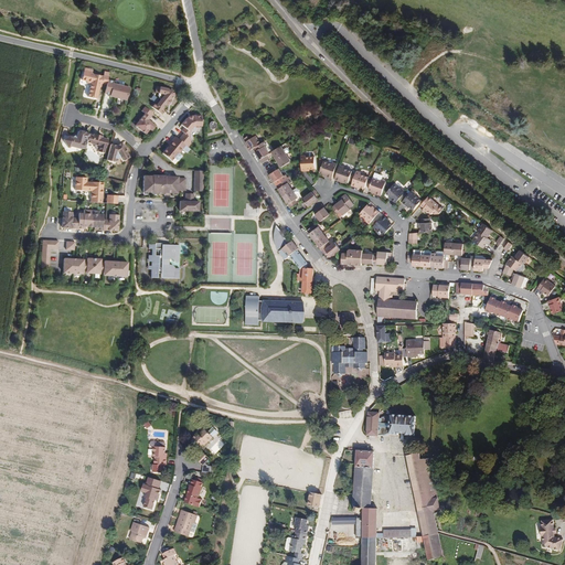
[(106,71),(100,70),(102,66),(96,65),(96,66),(85,64),(76,63),(74,71),(81,72),(80,74),(84,75),(82,87),(91,89),(93,76),(94,73),(95,73),(99,74),(98,84),(104,85),(103,86),(120,89),(123,77),(106,74),(106,71)]
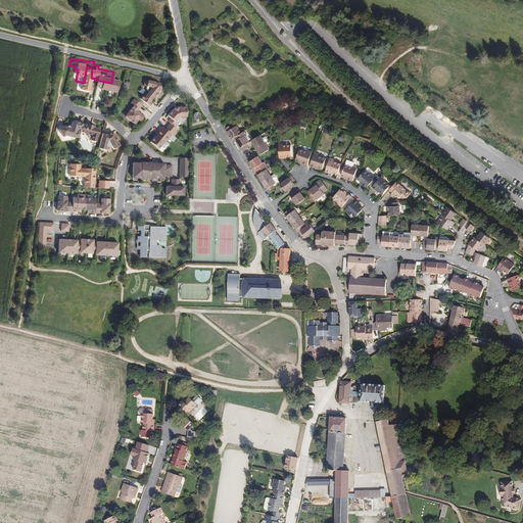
[(131,93),(128,90),(125,94),(128,96),(123,103),(124,103),(120,108),(129,115),(132,110),(134,112),(138,107),(131,102),(131,103),(129,102),(131,99),(132,100),(135,96),(140,100),(145,93),(143,92),(147,87),(150,84),(150,83),(154,78),(152,75),(148,74),(148,73),(138,70),(137,76),(140,77),(139,79),(140,81),(141,83),(138,87),(136,86),(131,93)]
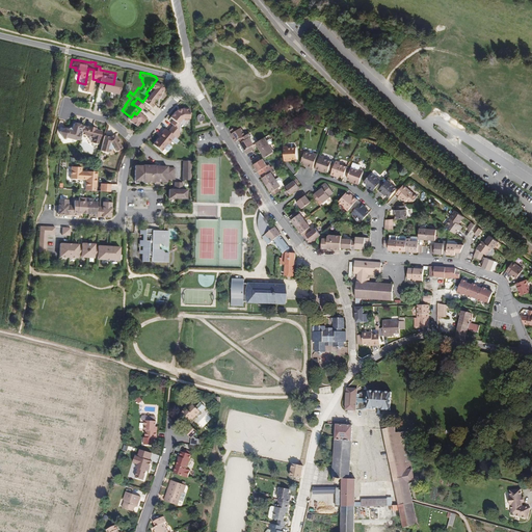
[(130,98),(127,96),(117,107),(122,110),(126,105),(125,105),(130,98)]
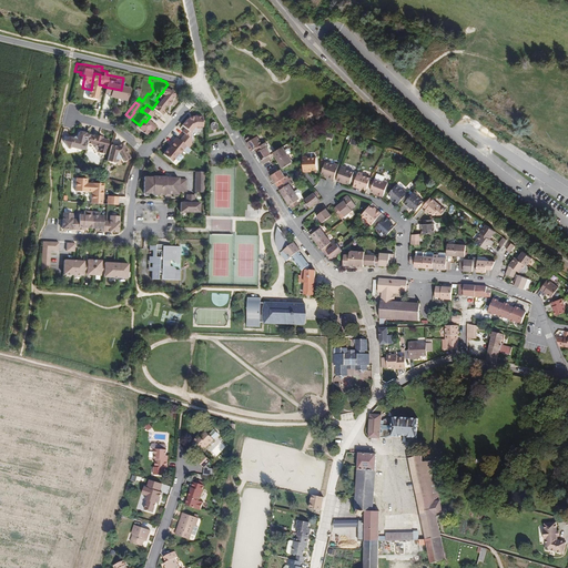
[(185,130),(183,133),(183,134),(185,135),(180,142),(176,140),(170,148),(168,150),(169,151),(164,156),(173,164),(175,161),(180,164),(184,159),(180,155),(186,148),(189,150),(192,145),(192,142),(192,141),(190,139),(192,137),(192,135),(190,134),(193,130),(196,128),(202,128),(202,118),(201,118),(201,117),(200,114),(195,114),(194,117),(194,118),(193,118),(192,119),(191,118),(188,120),(189,121),(186,121),(182,128),(185,130)]
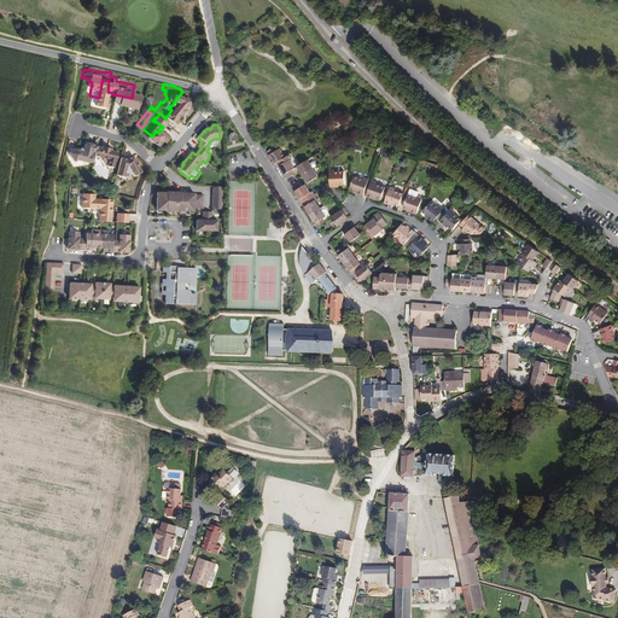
[(88,155),(89,147),(98,150),(98,152),(100,155),(103,156),(101,157),(109,158),(110,152),(111,152),(112,144),(108,143),(105,143),(106,140),(97,138),(97,140),(92,139),(92,138),(88,136),(88,135),(82,134),(80,135),(77,143),(76,140),(74,141),(70,141),(64,145),(69,153),(73,152),(83,155),(83,153),(88,155)]
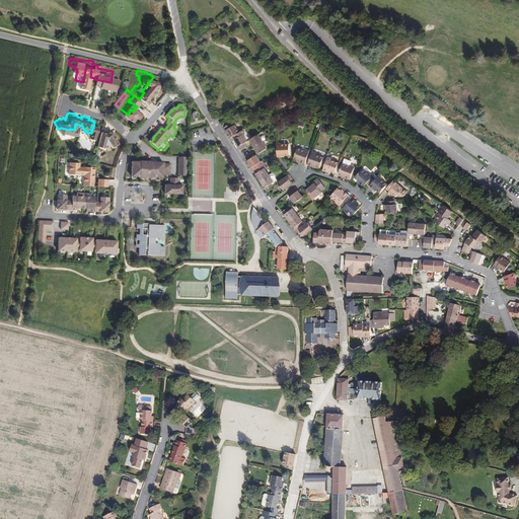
[(225,118),(219,121),(220,124),(219,125),(225,133),(231,129),(233,127),(229,119),(227,121),(225,118)]
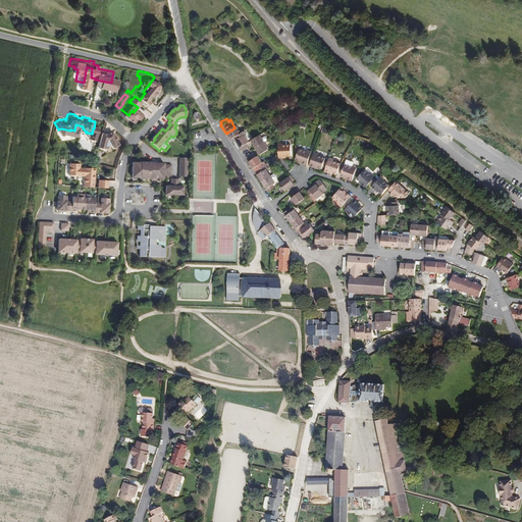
[(235,127),(232,129),(235,132),(230,135),(235,142),(242,138),(244,136),(240,129),(241,127),(239,124),(235,127)]
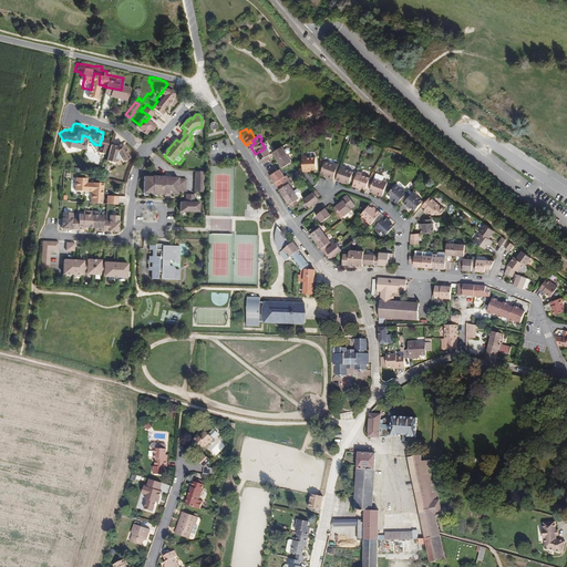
[(111,140),(105,138),(102,155),(107,156),(109,152),(113,153),(116,151),(119,154),(124,151),(117,138),(113,141),(113,138),(111,140)]
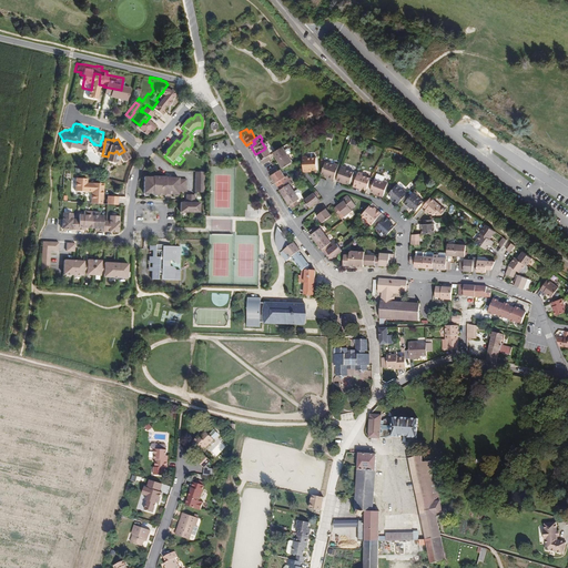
[(277,140),(269,146),(273,154),(282,149),(285,146),(285,144),(284,141),(282,141),(280,143),(277,140)]
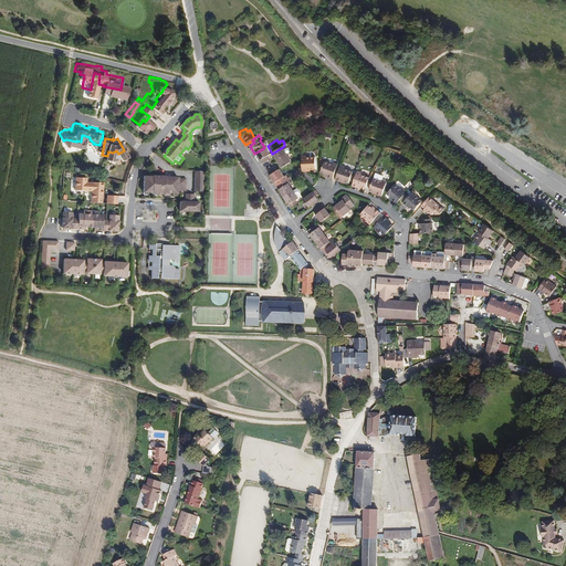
[(272,154),(271,154),(276,161),(285,156),(281,148),(272,154)]
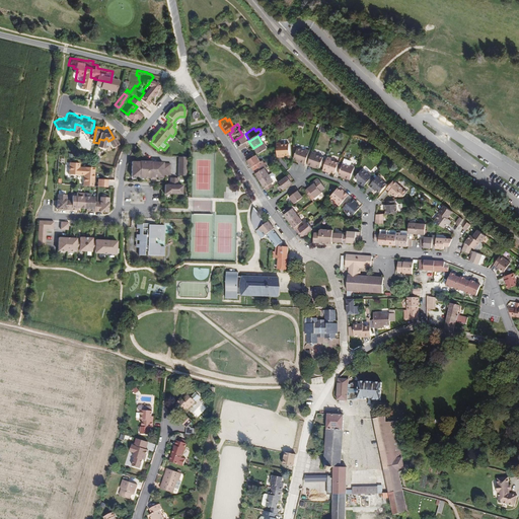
[(276,137),(272,137),(272,141),(273,152),(276,152),(276,150),(280,150),(285,150),(284,138),(276,139),(276,137)]
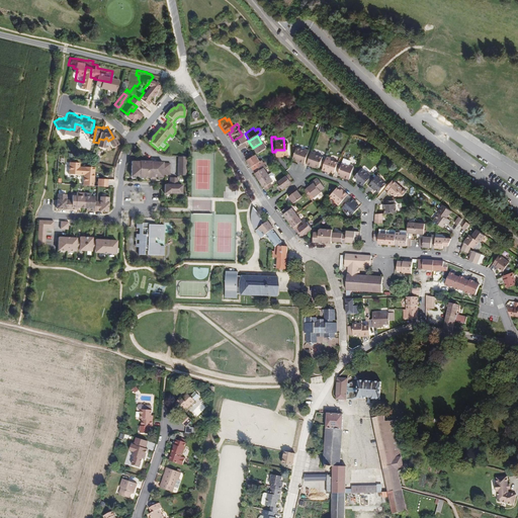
[(299,146),(292,143),(288,153),(292,155),(295,155),(294,157),(299,159),(305,146),(300,144),(299,146)]
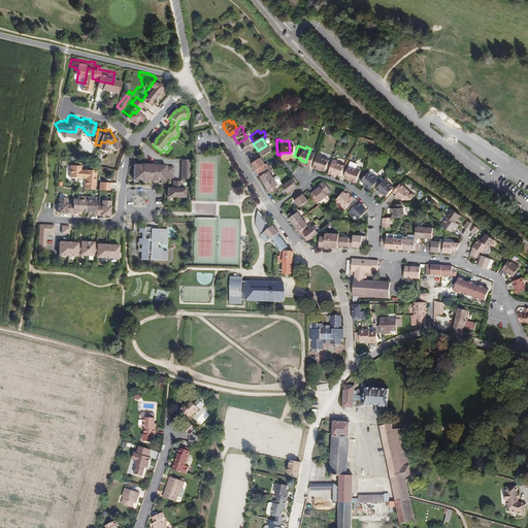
[(325,156),(312,151),(308,163),(316,165),(317,164),(321,165),(322,163),(322,161),(325,162),(326,157),(325,156)]
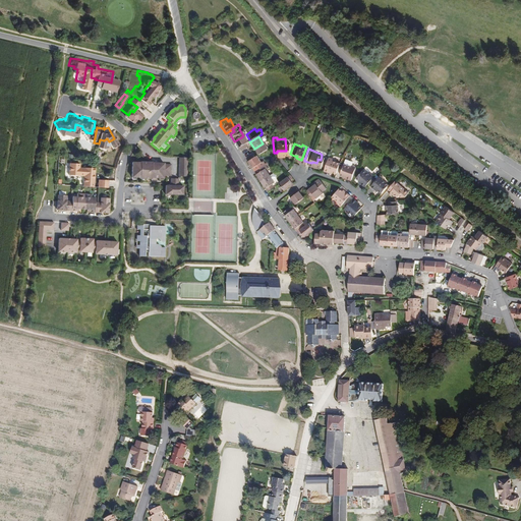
[(254,163),(259,159),(258,156),(256,157),(252,150),(250,152),(243,155),(247,162),(252,160),(254,163)]
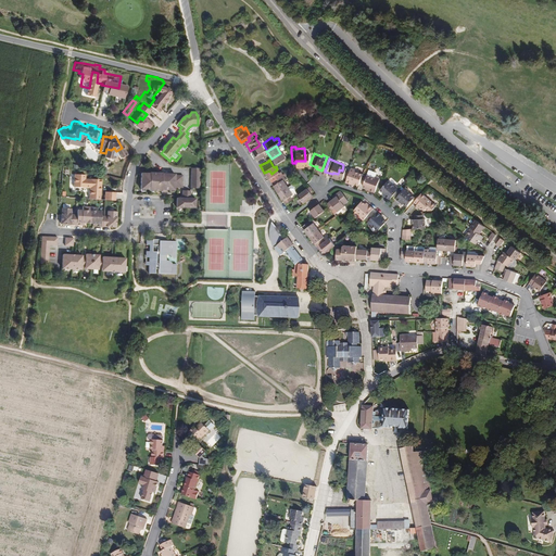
[(358,169),(358,168),(351,166),(351,164),(346,163),(341,177),(346,179),(348,177),(350,178),(354,180),(357,174),(358,169)]
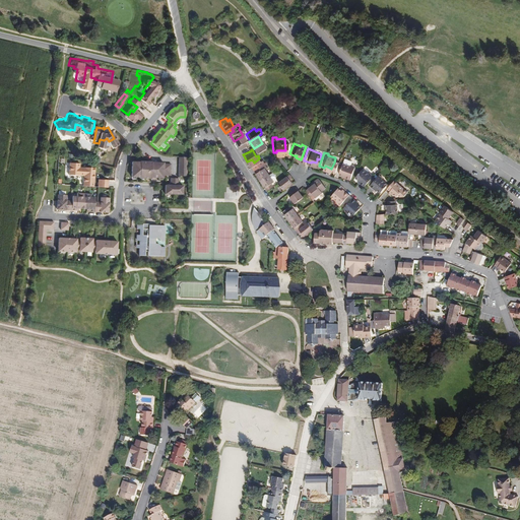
[(347,175),(351,161),(346,159),(347,156),(343,154),(340,153),(335,170),(339,171),(342,172),(342,174),(347,175)]
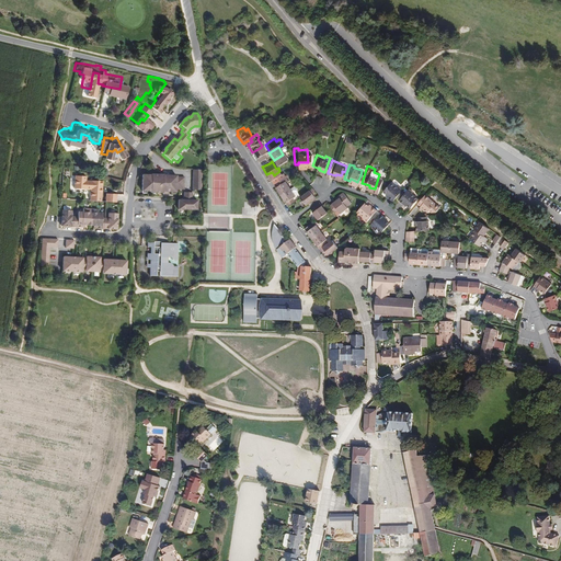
[(82,169),(71,169),(71,181),(82,182),(82,181),(88,182),(87,193),(98,193),(99,180),(96,180),(96,178),(99,178),(99,173),(88,172),(88,173),(82,173),(82,169)]
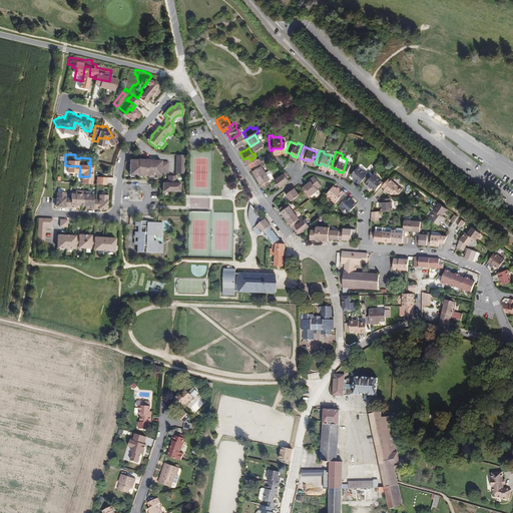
[(176,154),(176,173),(184,173),(185,154),(176,154)]
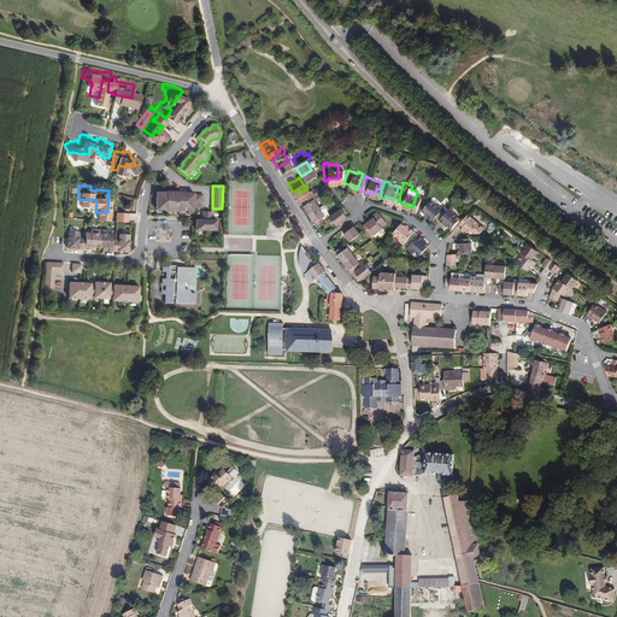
[(301,193),(297,195),(304,209),(313,201),(309,193),(310,192),(307,188),(301,193)]
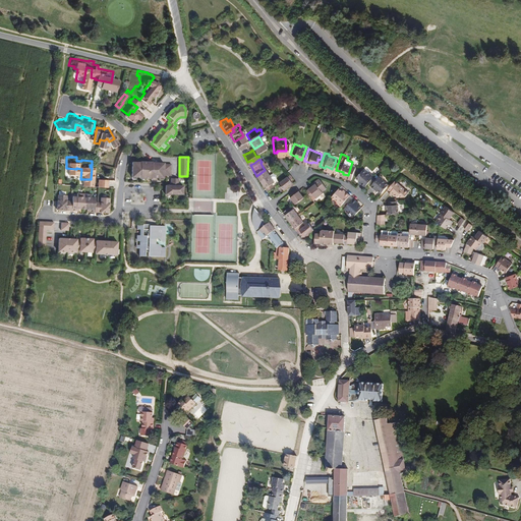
[(164,174),(172,174),(172,163),(165,162),(165,161),(153,161),(140,160),(140,161),(132,161),(132,176),(140,176),(140,177),(153,177),(153,179),(157,179),(157,176),(164,176),(164,174)]
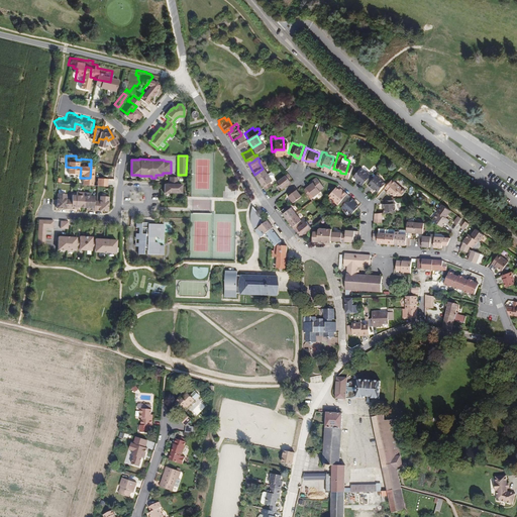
[(365,168),(364,169),(357,164),(351,171),(353,174),(356,176),(355,177),(359,181),(364,176),(366,179),(365,180),(370,184),(371,183),(373,185),(376,187),(383,179),(377,174),(378,172),(375,170),(372,173),(369,170),(365,168)]
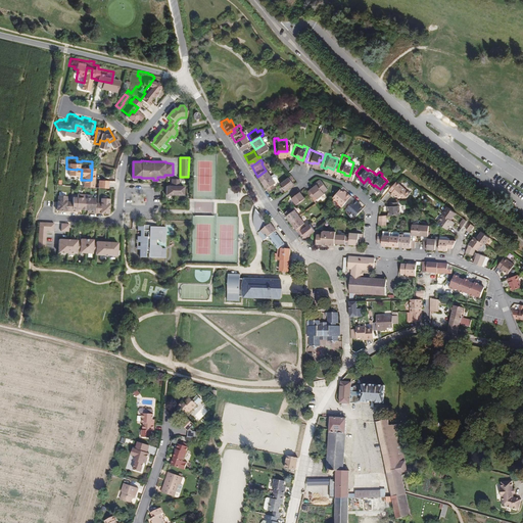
[(266,171),(257,177),(264,187),(270,183),(269,180),(271,178),(266,171)]
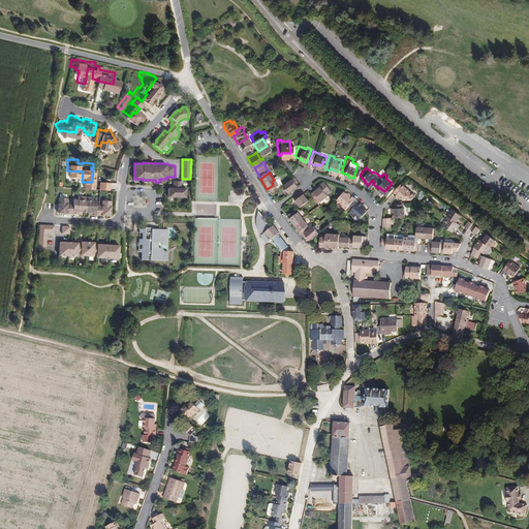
[(289,177),(291,176),(289,173),(278,182),(283,188),(292,181),(289,177)]
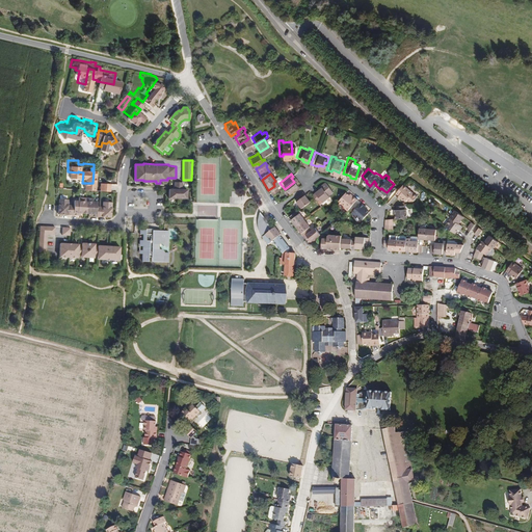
[(183,182),(175,182),(175,187),(173,187),(173,189),(169,189),(169,198),(187,198),(187,189),(184,189),(185,188),(183,188),(183,182)]
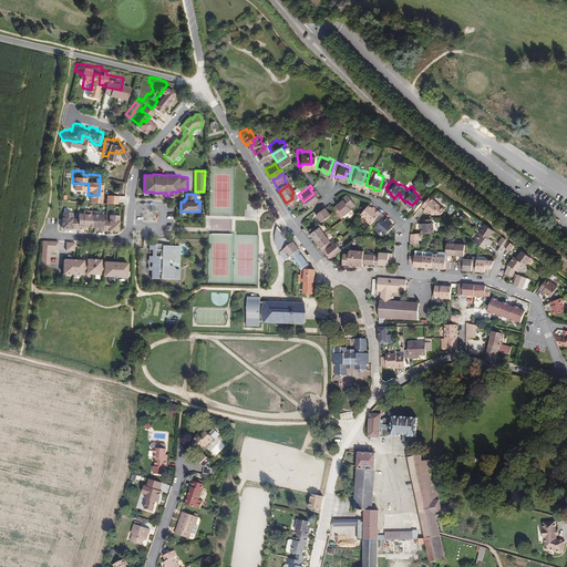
[(334,208),(340,215),(344,213),(346,215),(352,210),(351,209),(356,206),(349,195),(340,200),(341,203),(334,208)]
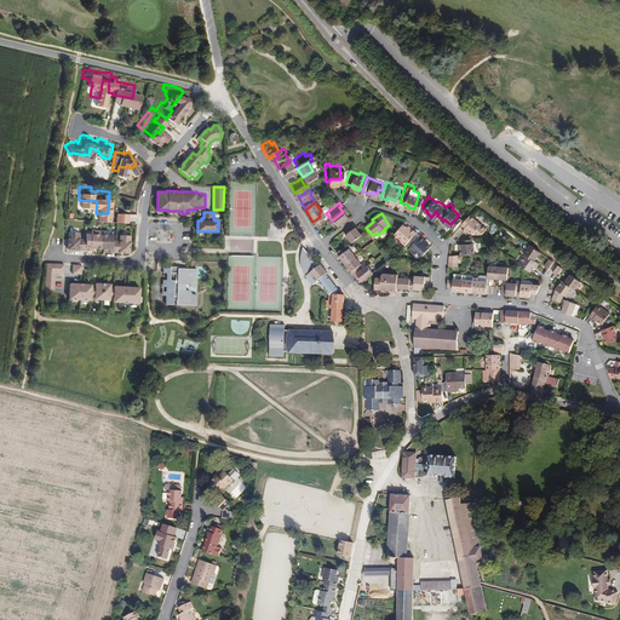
[(488,230),(471,216),(463,225),(466,229),(469,231),(475,235),(476,234),(478,236),(484,235),(488,230)]
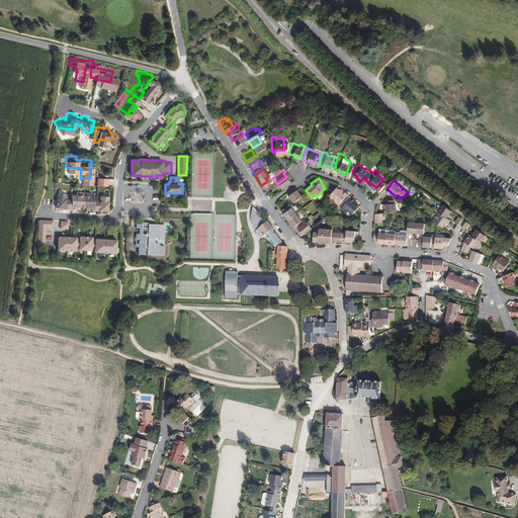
[(332,198),(335,200),(344,189),(341,186),(340,187),(338,185),(333,182),(326,191),(333,196),(332,198)]
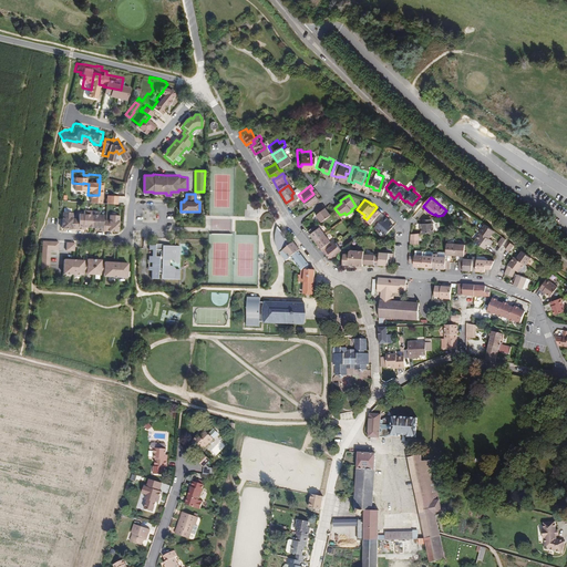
[(76,206),(75,212),(75,222),(81,222),(81,219),(83,219),(93,219),(95,219),(95,223),(100,223),(101,212),(101,207),(96,207),(96,204),(81,203),(81,206),(76,206)]
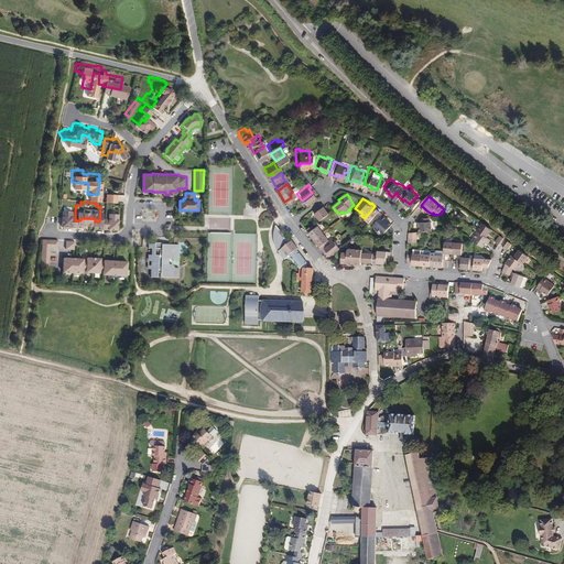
[(322,203),(314,208),(316,210),(317,213),(315,215),(321,220),(329,214),(324,206),(322,203)]
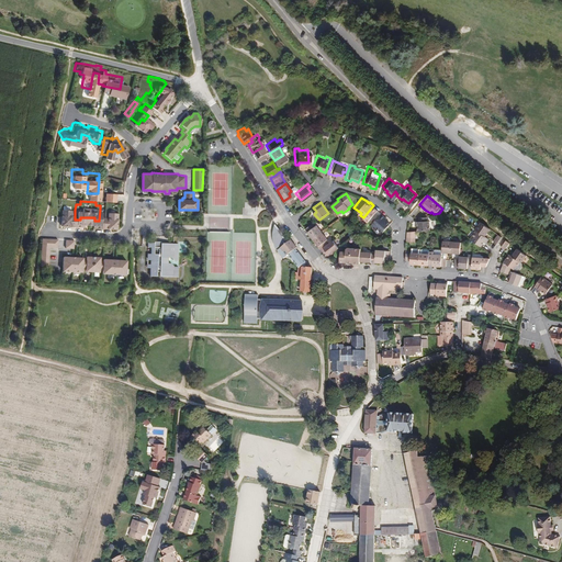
[(69,203),(59,203),(59,220),(72,220),(74,210),(69,209),(69,203)]
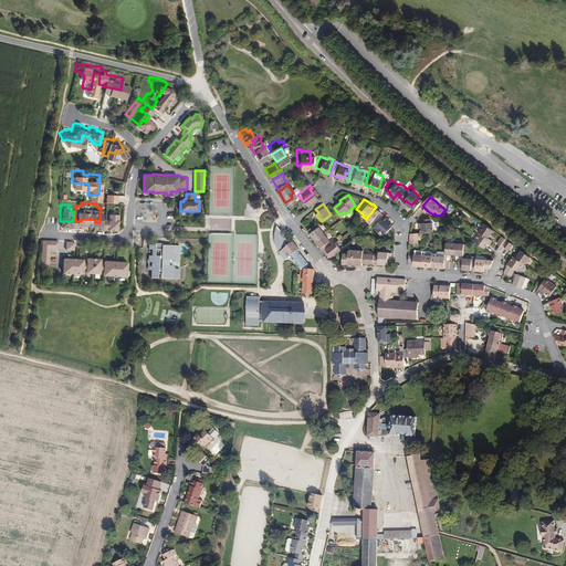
[(103,211),(102,222),(116,222),(116,207),(106,206),(106,211),(103,211)]
